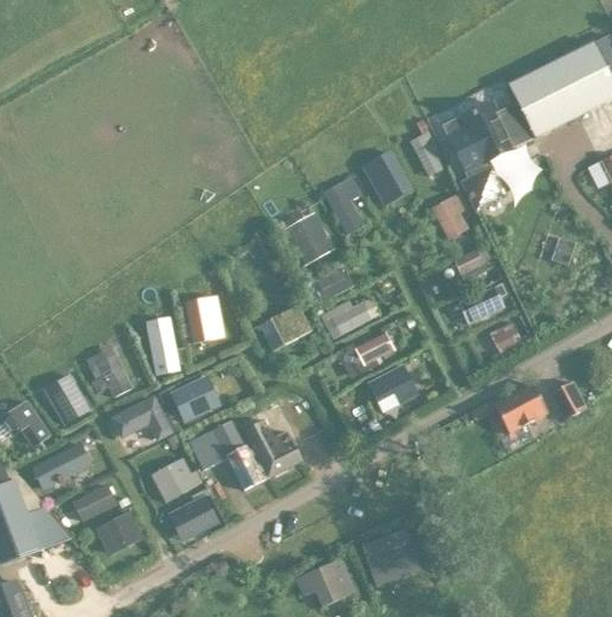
[(447,133),(468,175),(459,178),(465,191),(471,204),(476,211),(505,197),(487,162),(488,160),(489,162),(535,139),(611,101),(611,86),(590,43),(508,84),(517,103),(499,111),(494,100),(459,116),(464,125),(447,133)]
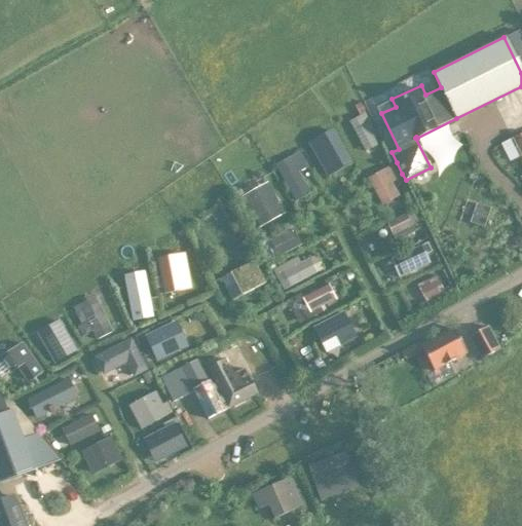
[(363,102),(356,105),(361,115),(368,111),(363,102)]
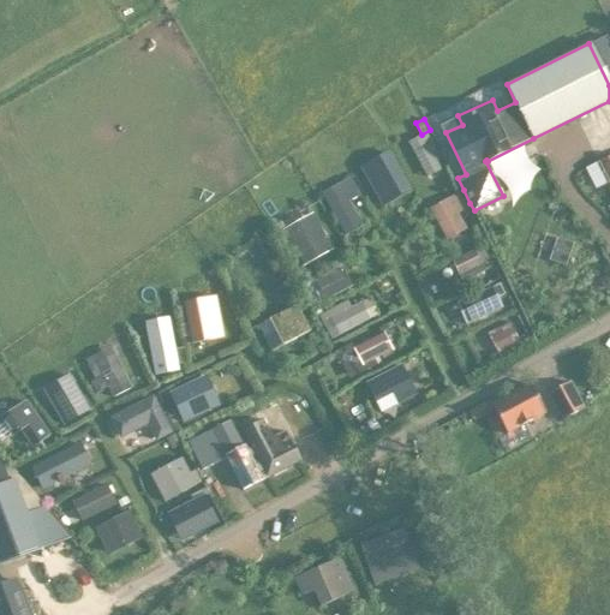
[(408,142),(426,175),(442,169),(436,161),(443,156),(428,132),(408,142)]
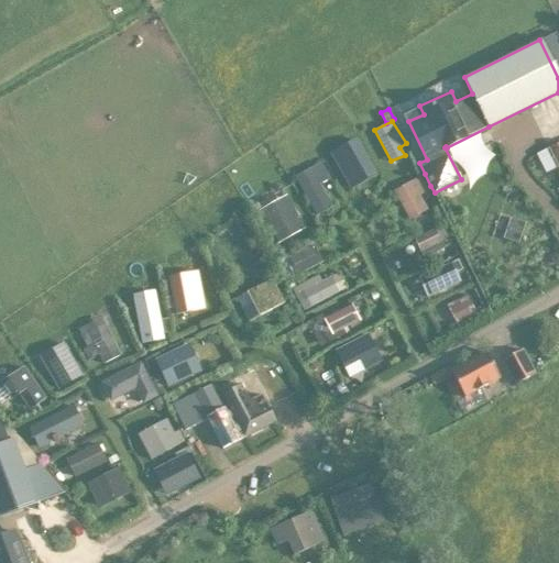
[(355,138),(332,152),(352,186),(375,173),(355,138)]
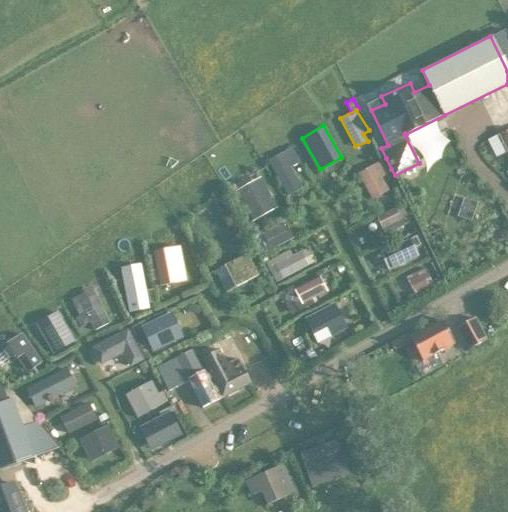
[(285,157),(278,160),(270,164),(287,195),(302,187),(290,165),(300,159),(295,151),(285,157)]
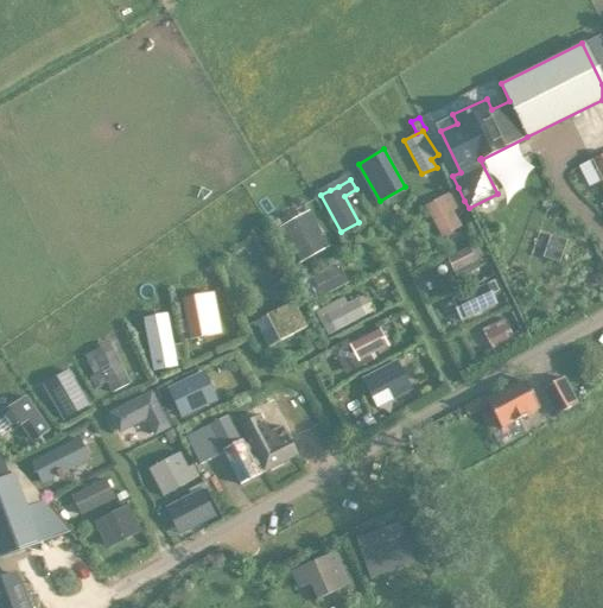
[(454,208),(464,201),(458,188),(427,206),(444,235),(463,223),(454,208)]
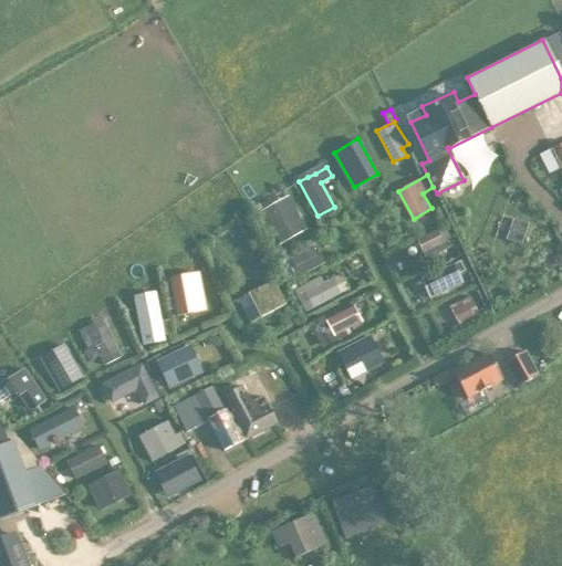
[(291,199),(264,213),(277,237),(280,242),(281,241),(306,227),(291,199)]
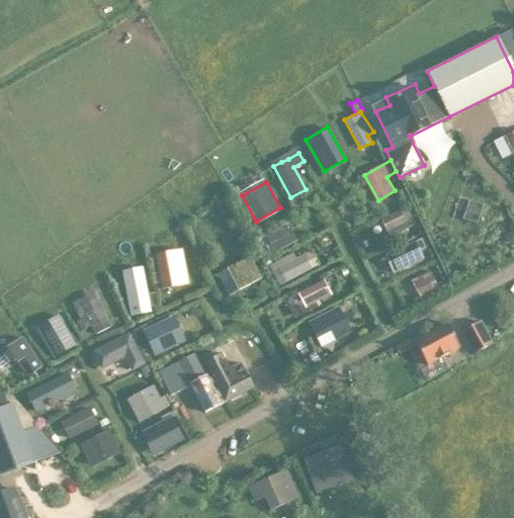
[(238,183),(230,188),(234,195),(240,192),(242,191),(238,183)]
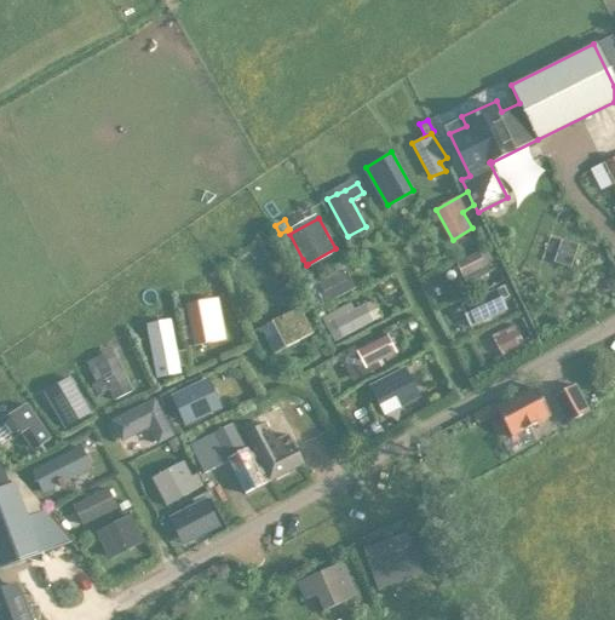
[(275,231),(266,236),(274,247),(282,242),(275,231)]
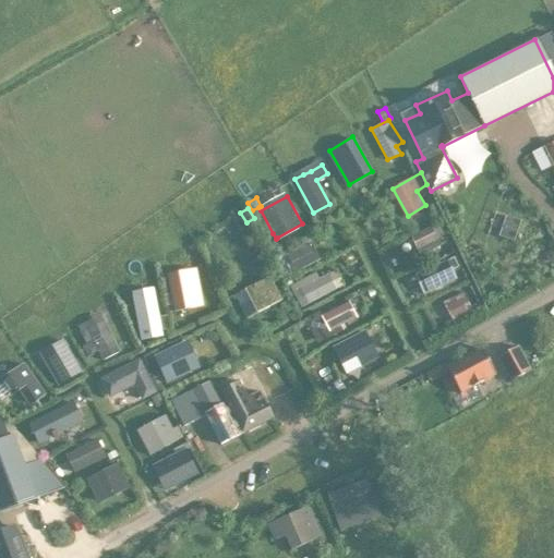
[(443,243),(438,237),(444,233),(437,220),(411,234),(420,253),(443,243)]
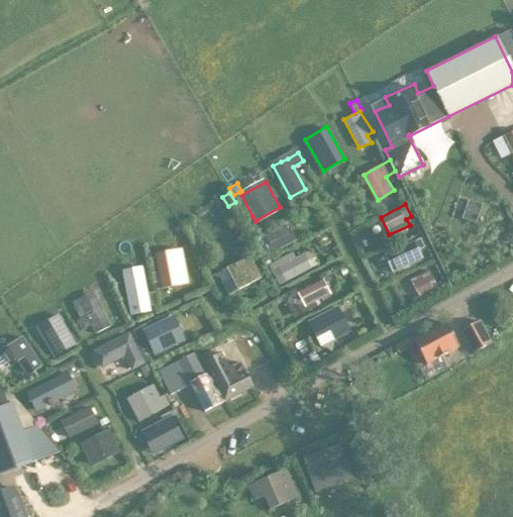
[(252,237),(264,256),(297,239),(289,223),(264,235),(262,233),(252,237)]
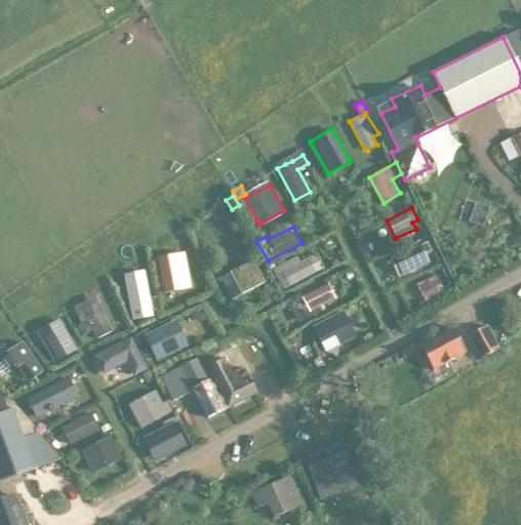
[(427,241),(390,258),(398,276),(401,275),(402,277),(431,264),(426,253),(431,250),(427,241)]
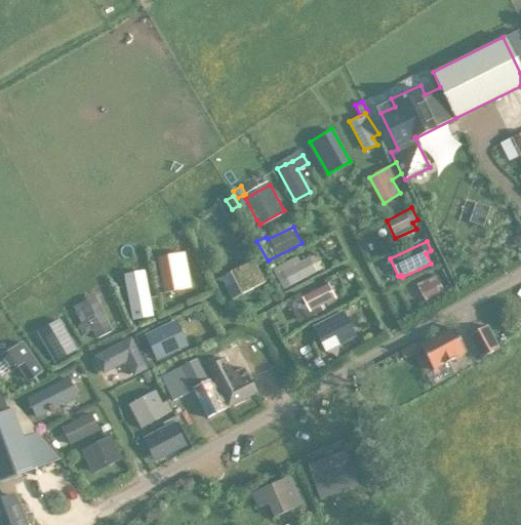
[(161,275),(155,276),(157,287),(163,285),(165,291),(191,286),(184,252),(158,257),(161,275)]
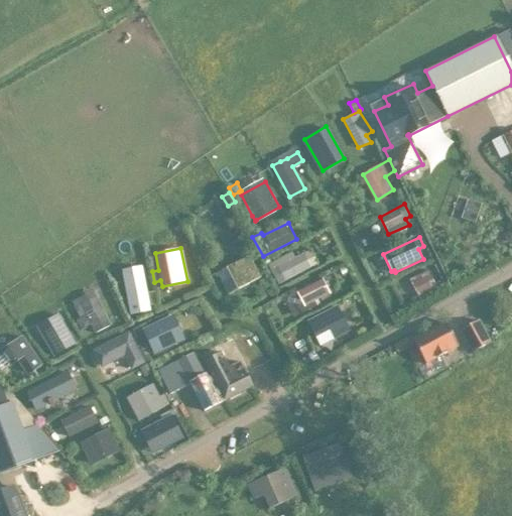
[(280,269),(285,280),(312,266),(303,251),(295,256),(291,251),(271,261),(268,263),(272,272),(280,269)]
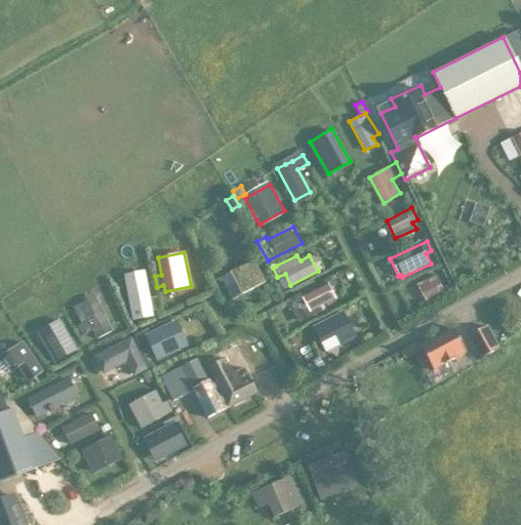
[(265,281),(252,259),(221,277),(233,298),(265,281)]
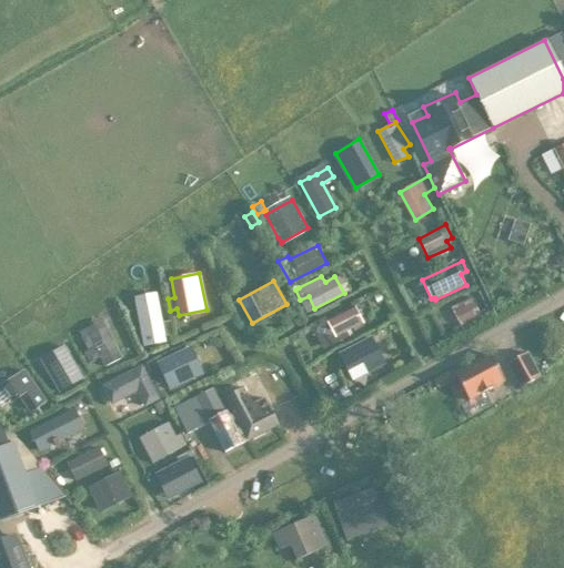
[(157,294),(134,298),(144,345),(167,341),(165,336),(173,334),(170,320),(162,322),(157,294)]
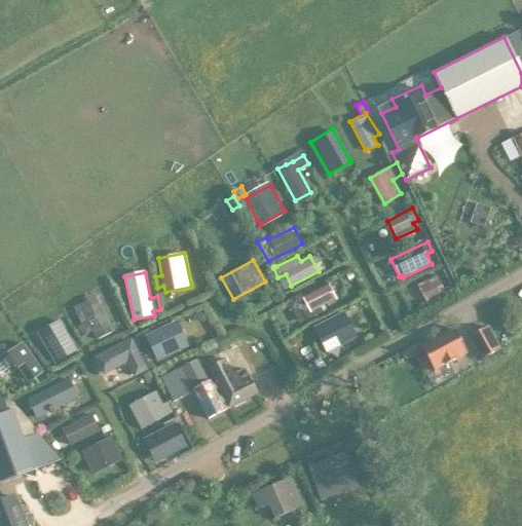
[(449,285),(444,287),(437,274),(419,284),(429,302),(446,293),(447,295),(453,292),(449,285)]
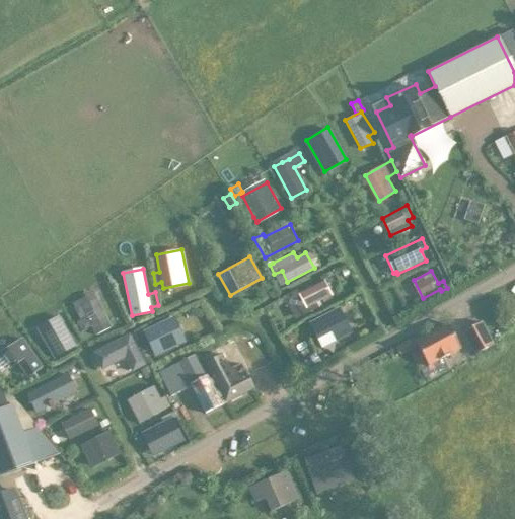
[(324,279),(299,292),(307,307),(316,302),(333,294),(324,279)]
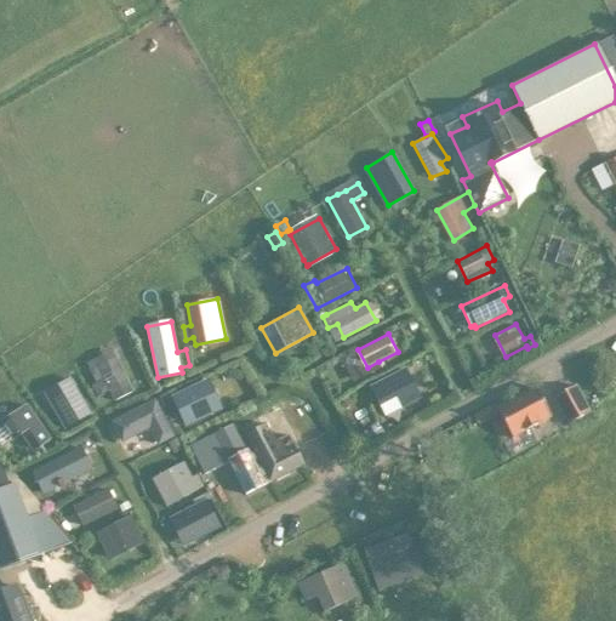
[(115,354),(90,366),(97,381),(91,383),(98,397),(104,393),(103,392),(109,388),(115,400),(135,389),(115,354)]
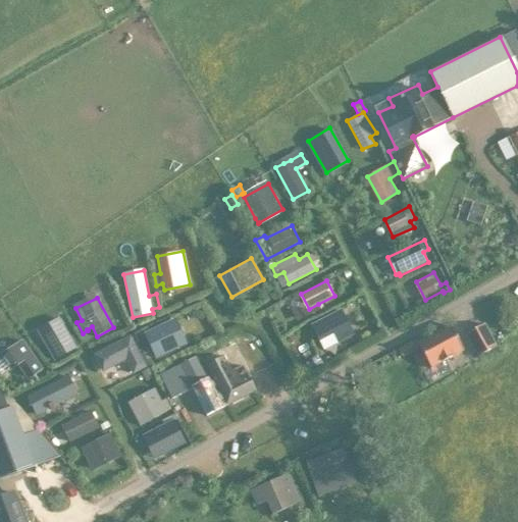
[(342,308),(310,324),(319,342),(323,350),(338,343),(355,333),(342,308)]
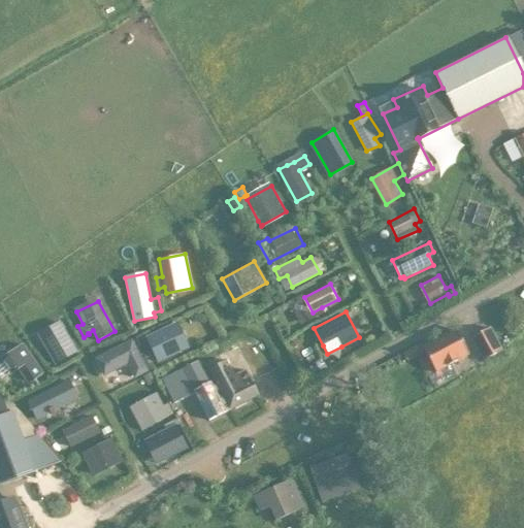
[(58,320),(38,331),(57,363),(76,351),(58,320)]
